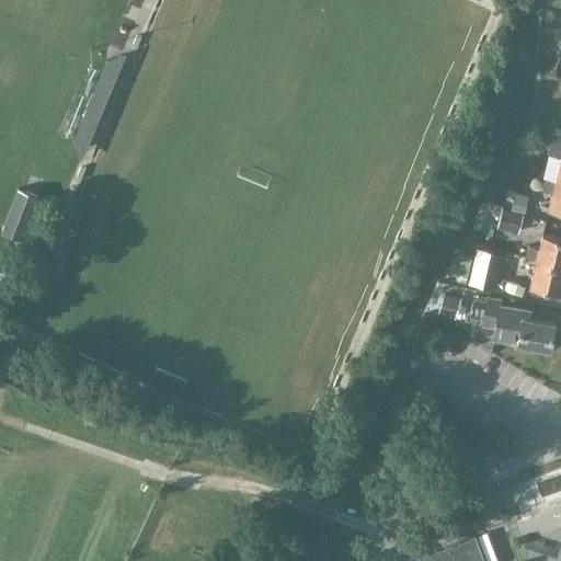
[(125,50),(105,58),(71,138),(81,157),(82,158),(126,50),(125,50)]
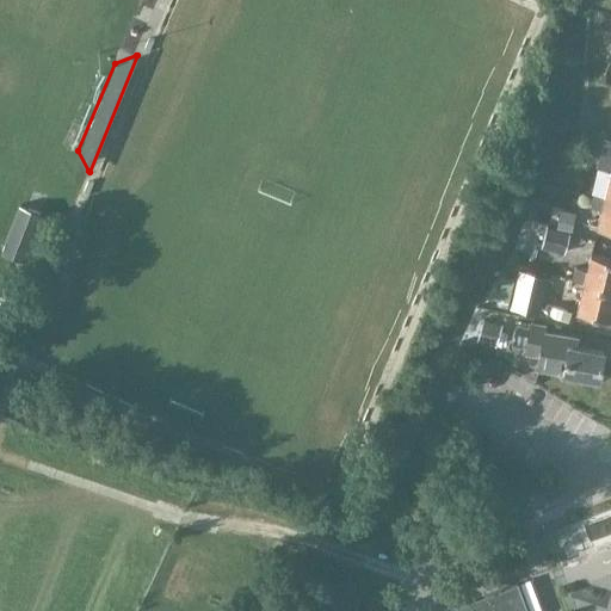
[(592,193),(591,195),(608,198),(610,199),(610,140),(604,139),(597,166),(610,170),(610,173),(605,197),(592,193)]
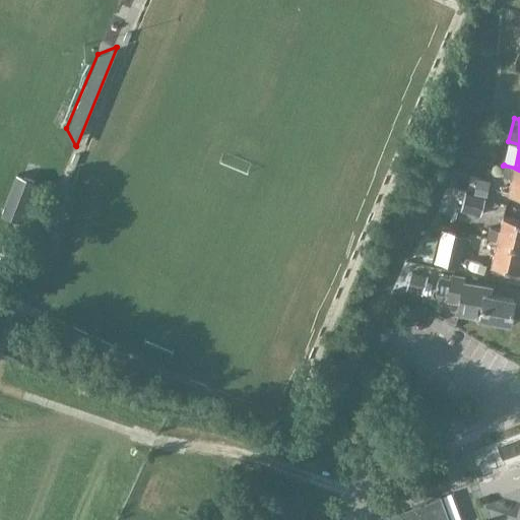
[(519,170),(517,169),(503,166),(501,175),(513,178),(509,193),(519,195),(519,170)]
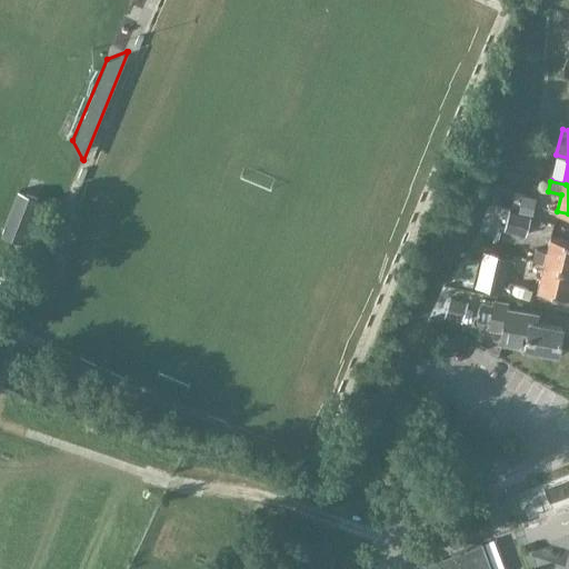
[(17,190),(1,235),(30,245),(47,200),(17,190)]
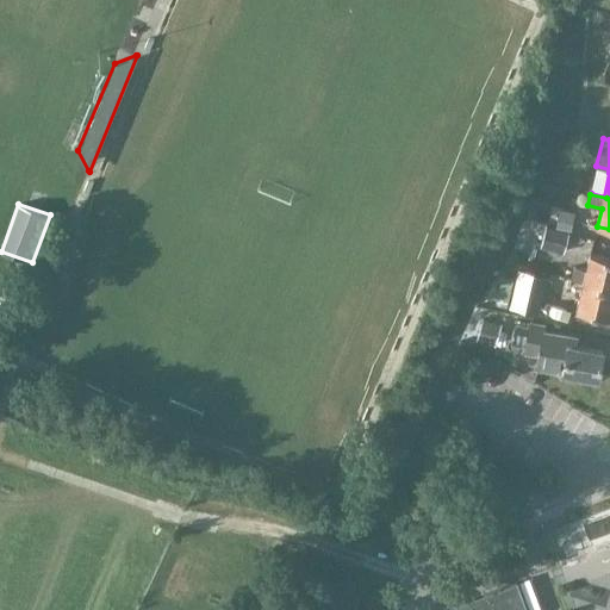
[(559,211),(556,225),(568,228),(571,215),(559,211)]
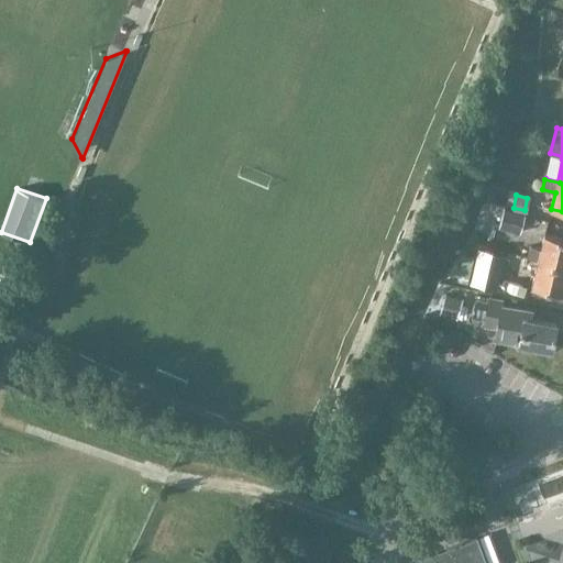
[(504,209),(498,228),(519,233),(525,214),(504,209)]
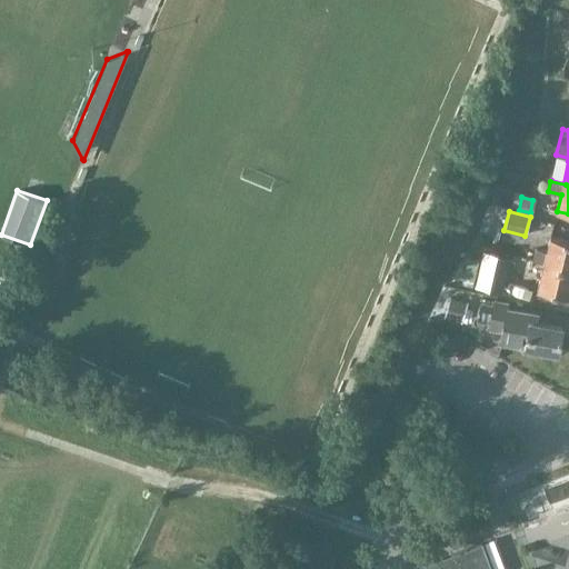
[(568,269),(568,241),(551,238),(548,251),(535,248),(531,259),(545,262),(545,263),(568,269)]
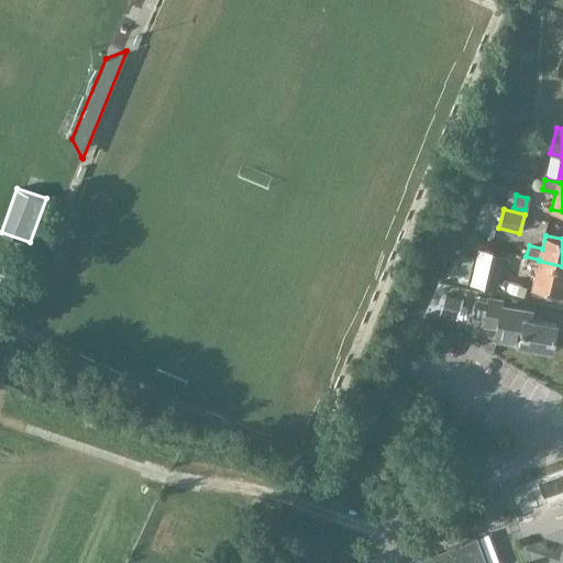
[(477,247),(470,283),(497,288),(505,253),(477,247)]
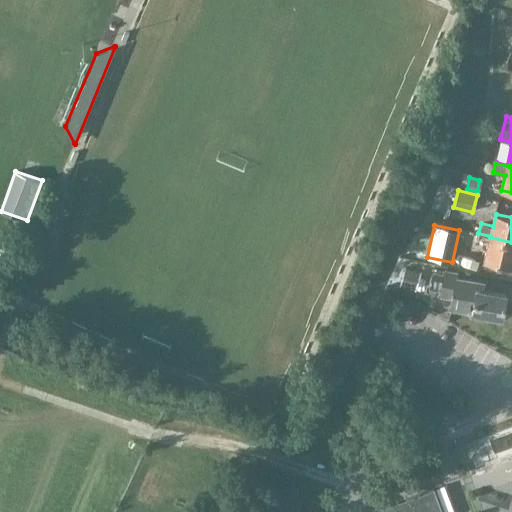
[(511,267),(511,242),(490,237),(484,261),(511,267)]
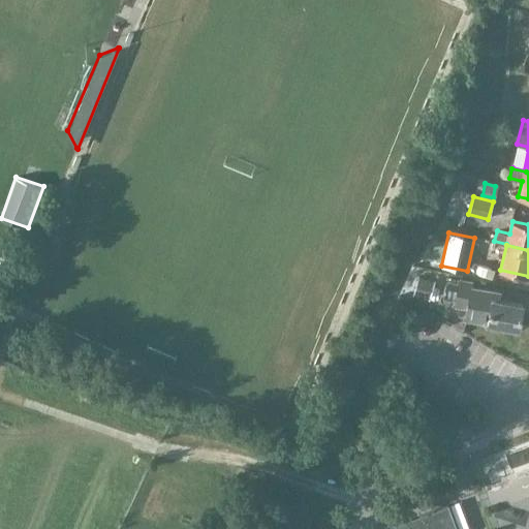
[(523,304),(500,300),(501,290),(471,286),(472,280),(458,278),(454,306),(465,307),(463,321),(489,324),(490,323),(519,329),(523,304)]
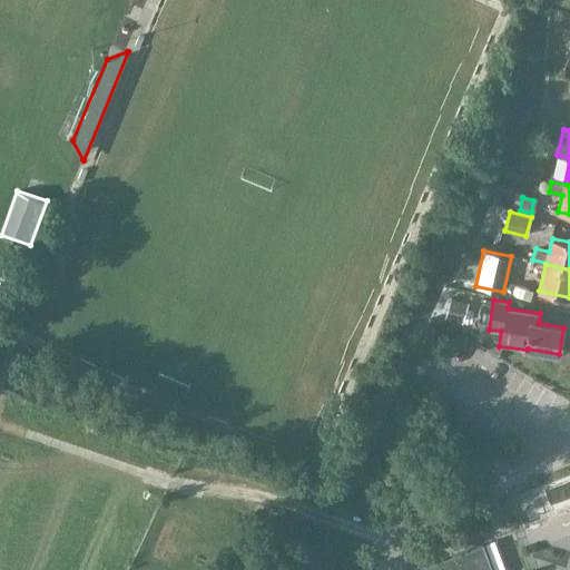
[(446,318),(460,323),(464,305),(452,302),(446,318)]
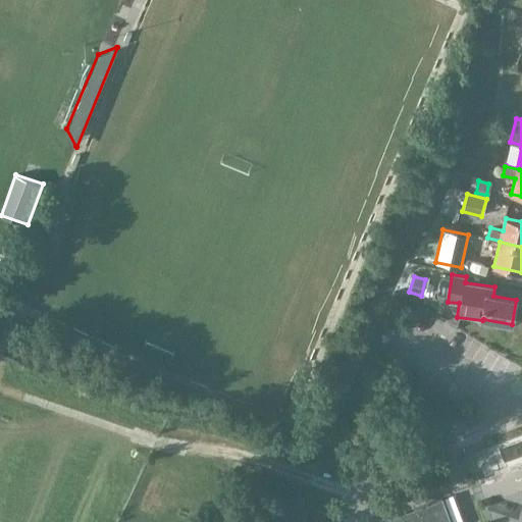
[(450,521),(441,498),(376,521),(450,521)]
